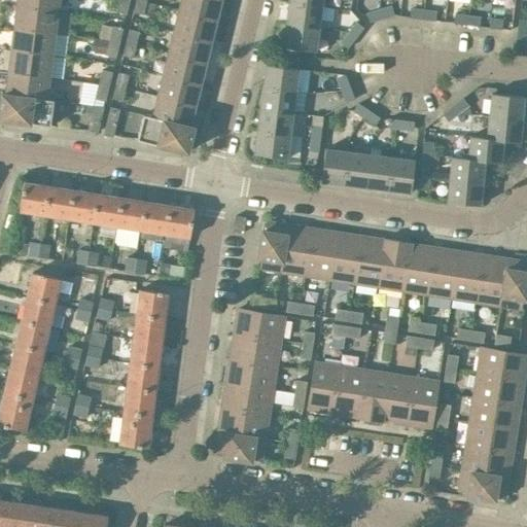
[(58,12),(59,0),(19,0),(18,7),(58,12)]
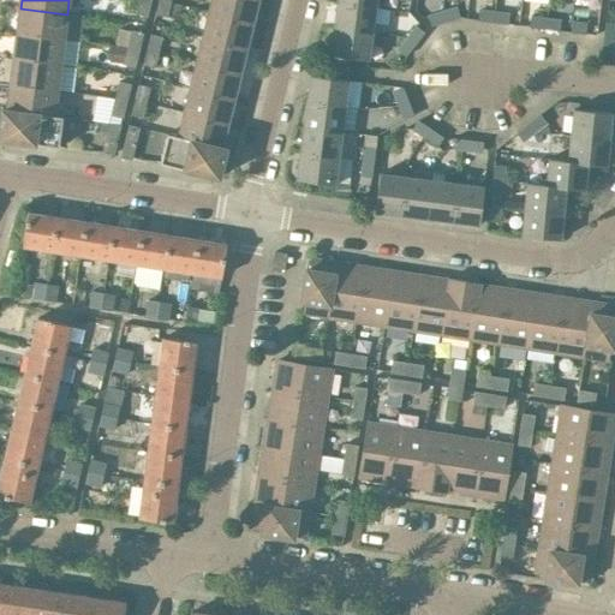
[(148,17),(151,0),(139,0),(136,15),(148,17)]
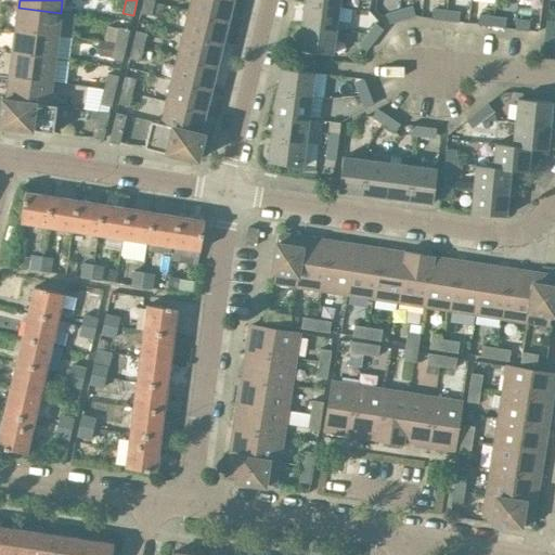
[(151,16),(154,2),(145,0),(143,0),(141,13),(151,16)]
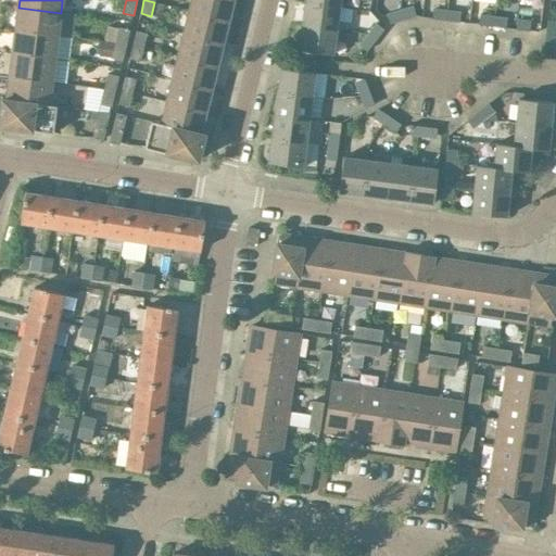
[(228,20),(232,0),(192,0),(190,11),(228,20)]
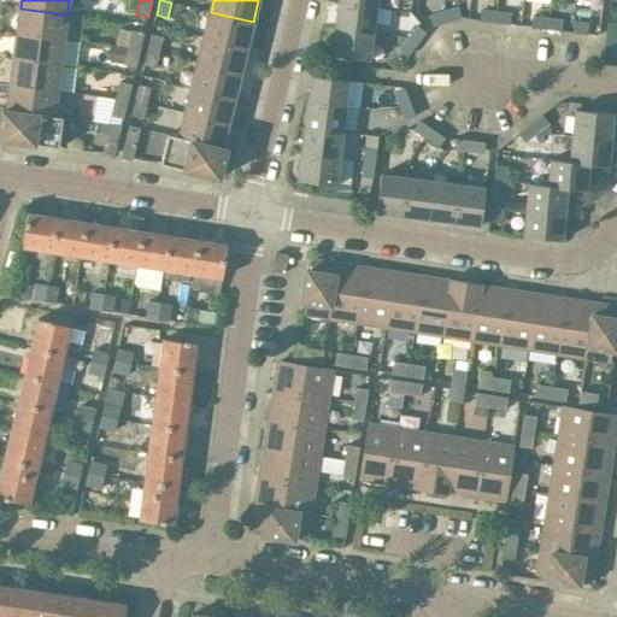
[(372,36),(376,9),(338,4),(334,31),(372,36)]
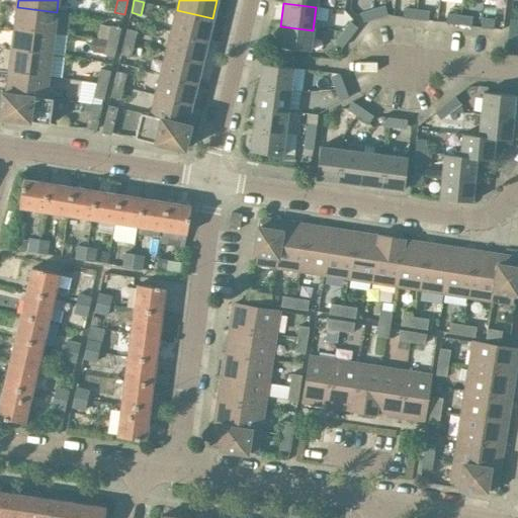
[(386,15),(384,6),(372,10),(374,18),(386,15)]
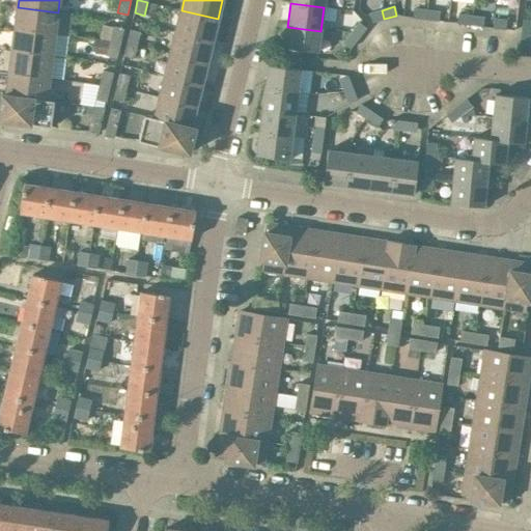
[(55,34),(58,12),(18,7),(15,29),(55,34)]
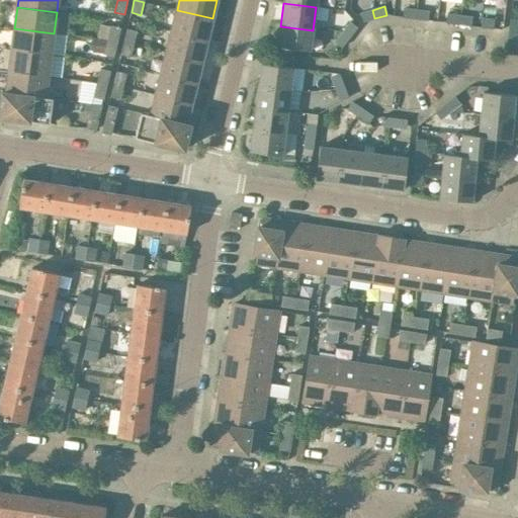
[(415,18),(417,10),(404,9),(403,17),(415,18)]
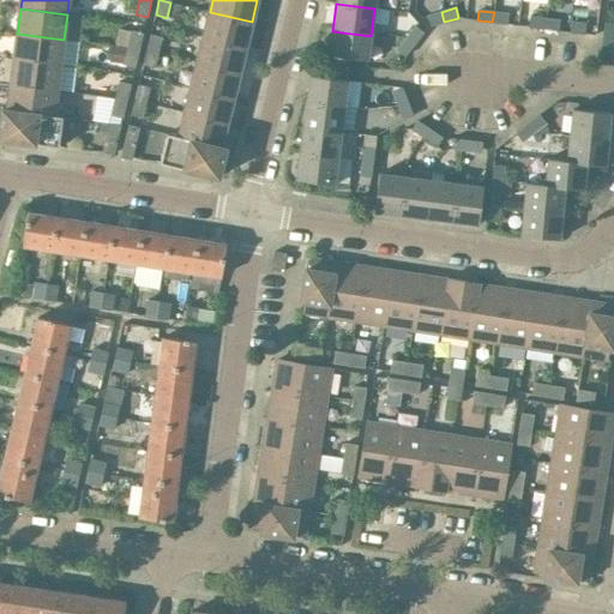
[(246,46),(252,22),(210,12),(204,35),(246,46)]
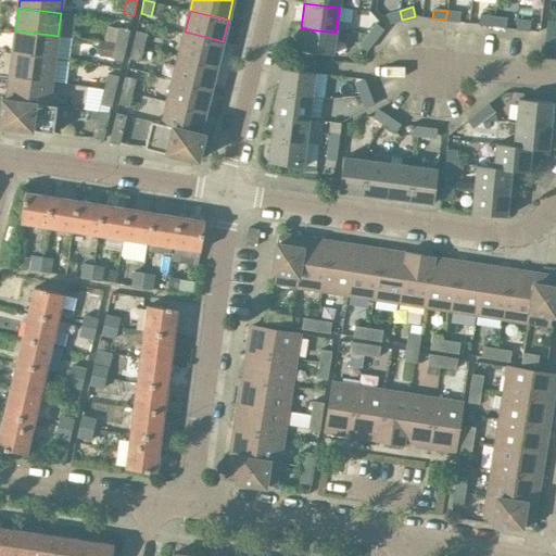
[(402,20),(400,11),(387,14),(390,24),(402,20)]
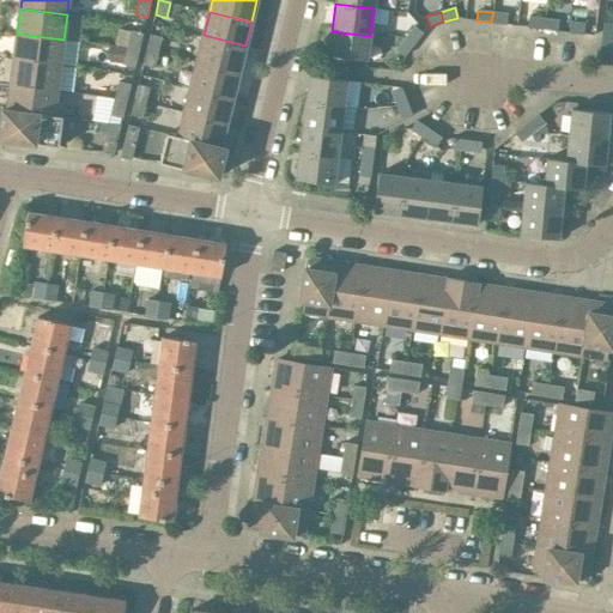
[(507,24),(508,14),(493,12),(491,22),(507,24)]
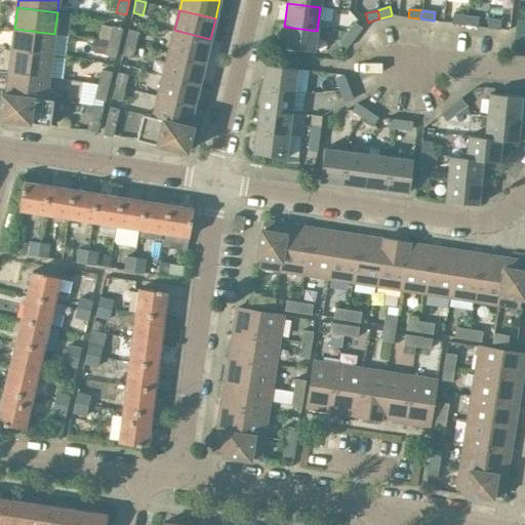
[(465,25),(466,16),(453,14),(452,24),(465,25)]
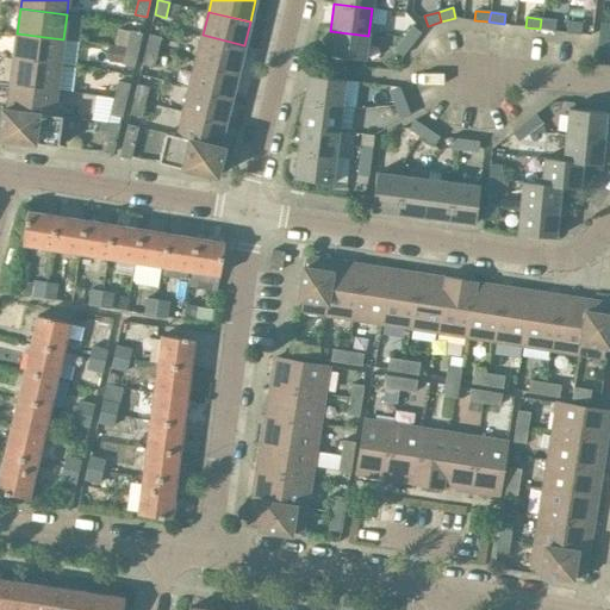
[(555,31),(556,20),(541,19),(540,29),(555,31)]
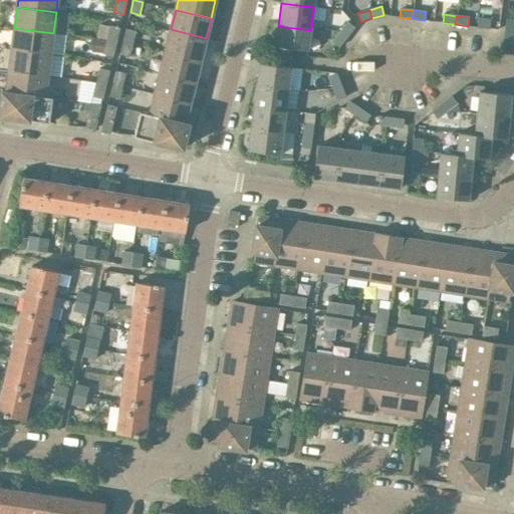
[(513,32),(513,22),(513,19),(506,18),(505,31),(513,32)]
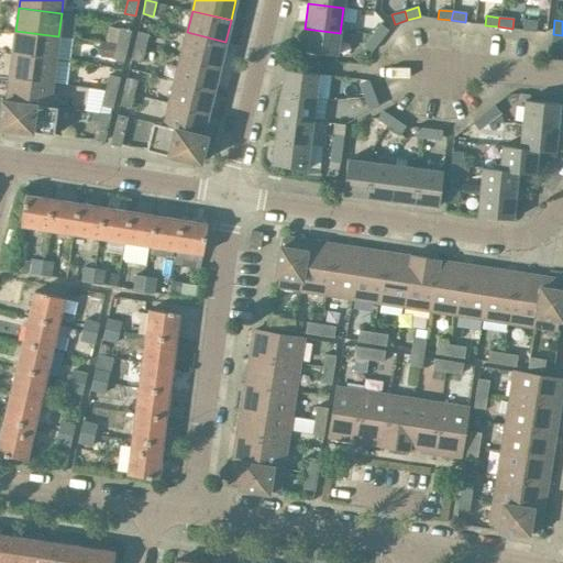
[(536,31),(537,22),(523,21),(522,30),(536,31)]
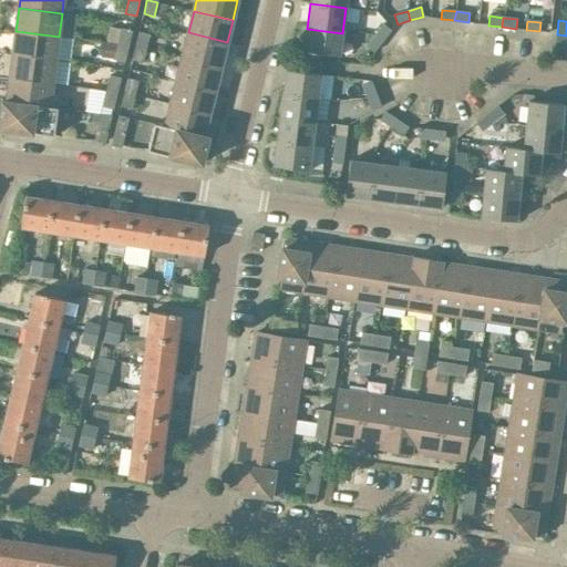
[(383,41),(391,30),(383,24),(375,35),(383,41)]
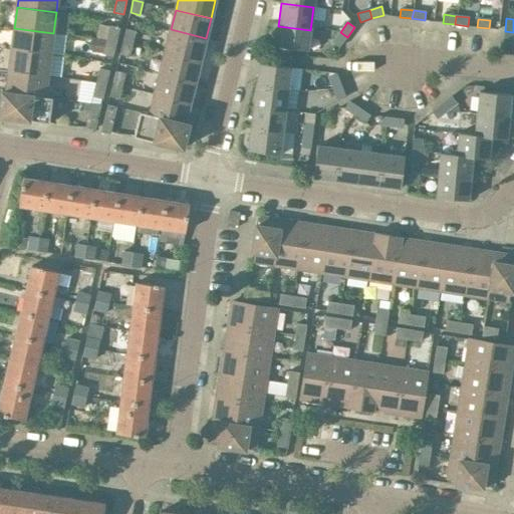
[(116,42),(120,28),(110,26),(106,40),(116,42)]
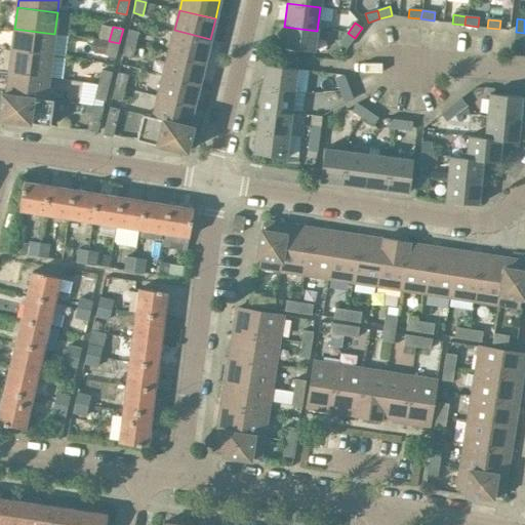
[(315,51),(317,31),(284,27),(282,47),(315,51)]
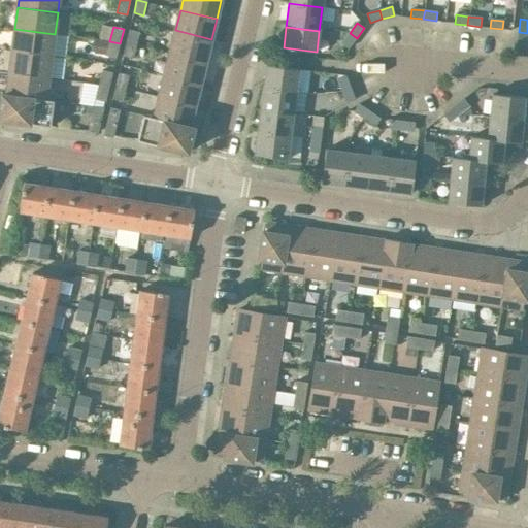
[(52,56),(55,34),(14,29),(12,51),(52,56)]
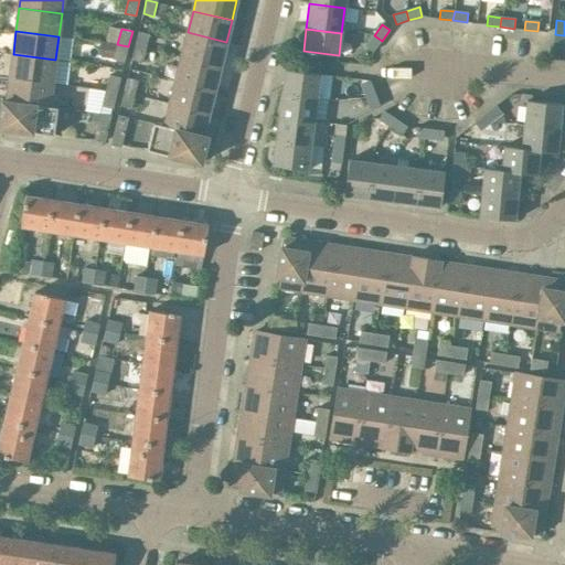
[(146,49),(149,34),(139,32),(136,46),(146,49)]
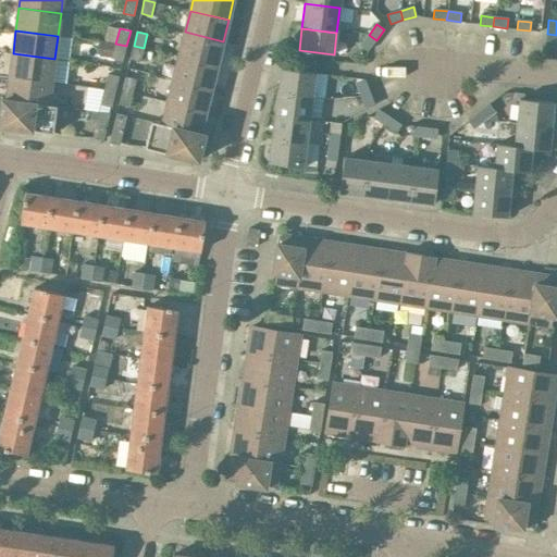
[(218,64),(223,41),(185,32),(178,57),(218,64)]
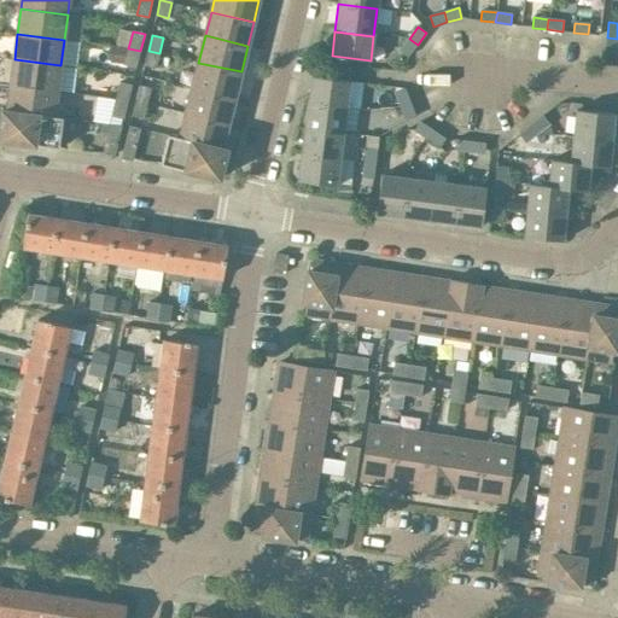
[(616,53),(617,39),(607,38),(605,52),(616,53)]
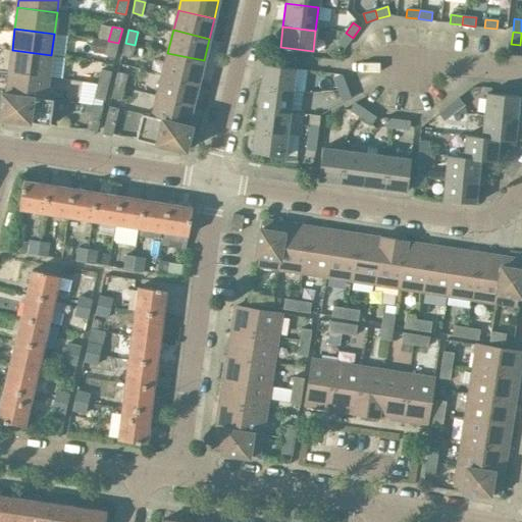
[(345,48),(353,38),(346,33),(337,42),(345,48)]
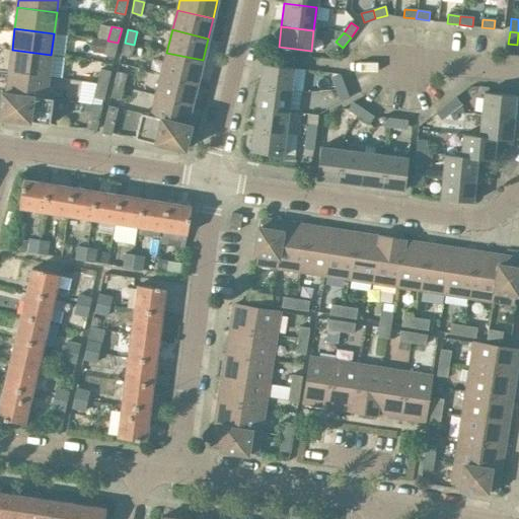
[(115,57),(118,43),(107,41),(104,55),(115,57)]
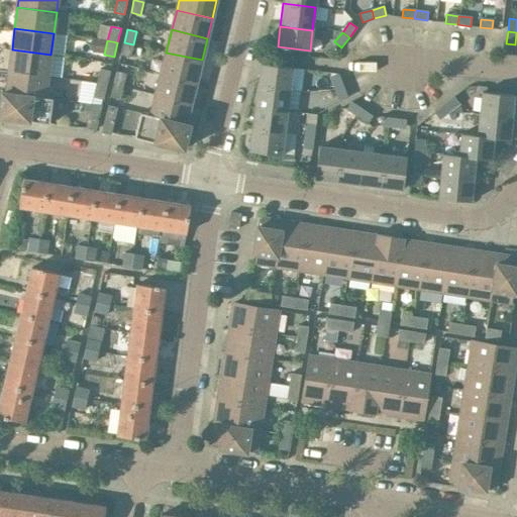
[(130,58),(133,44),(124,42),(120,55),(130,58)]
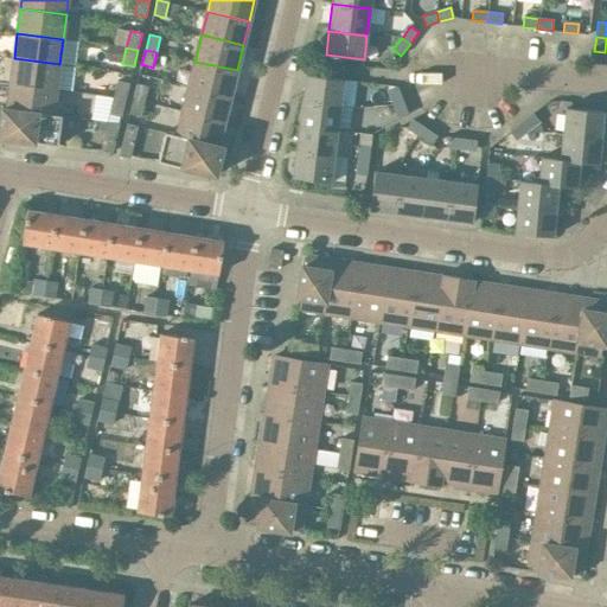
[(56,90),(59,64),(14,58),(11,84),(56,90)]
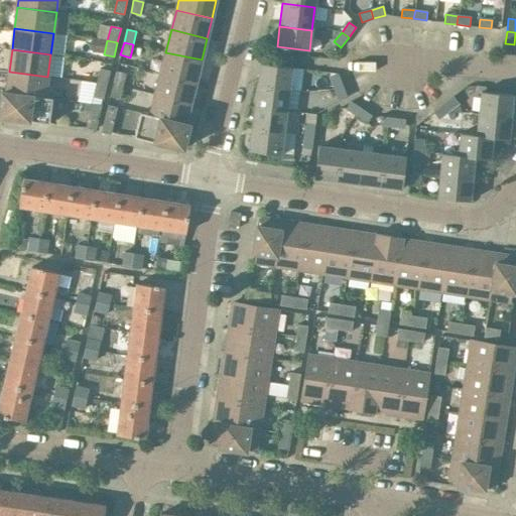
[(196,82),(202,59),(165,52),(160,73),(196,82)]
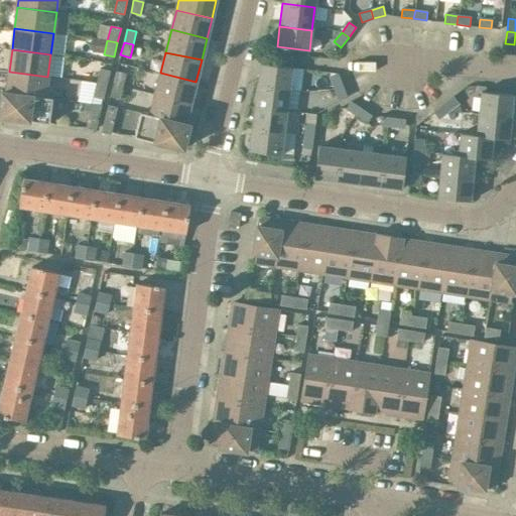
[(289,90),(292,68),(260,63),(257,86),(289,90)]
